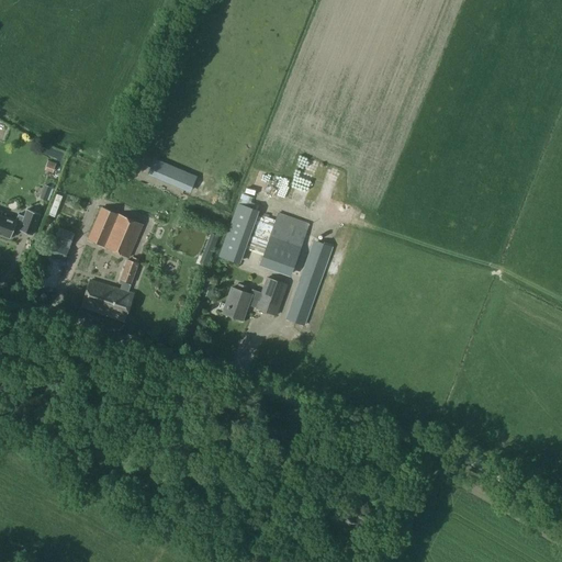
[(216,24),(227,0),(215,0),(206,20),(216,24)]
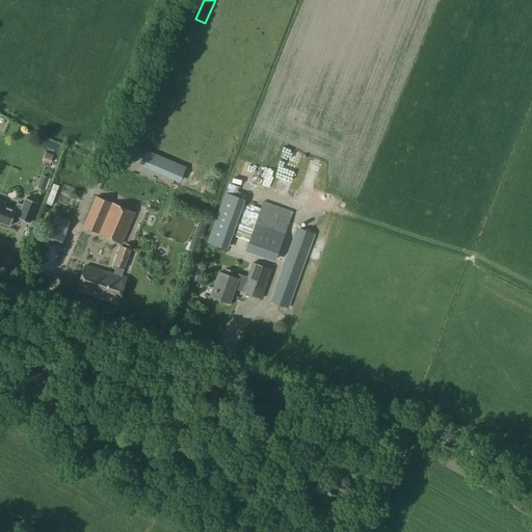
[(186,167),(145,150),(138,165),(180,183),(186,167)]
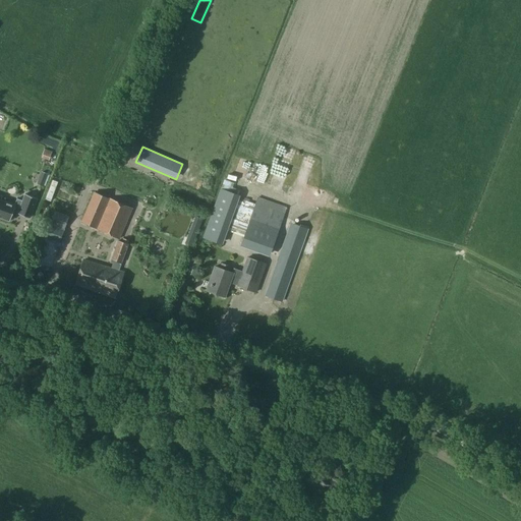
[(45,149),(42,158),(49,161),(52,152),(45,149)]
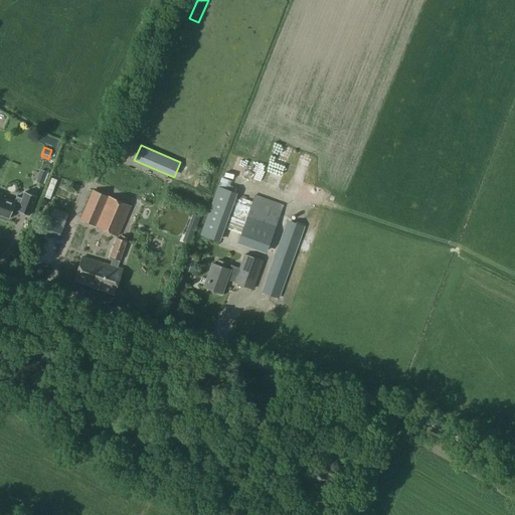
[(230,151),(222,168),(229,171),(237,154),(230,151)]
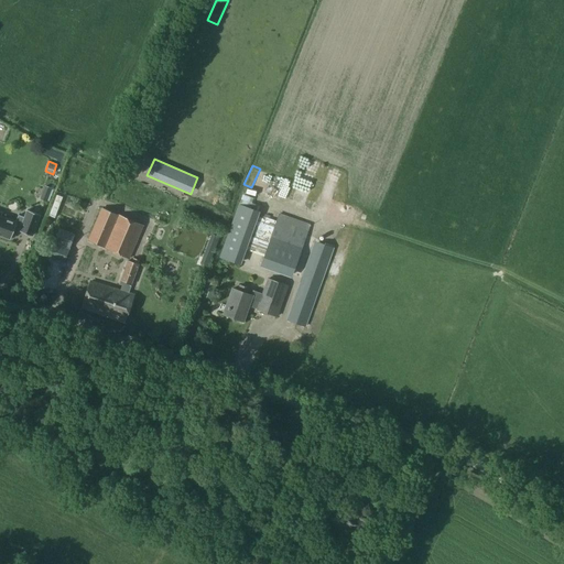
[(49,215),(54,217),(63,197),(56,195),(49,215)]
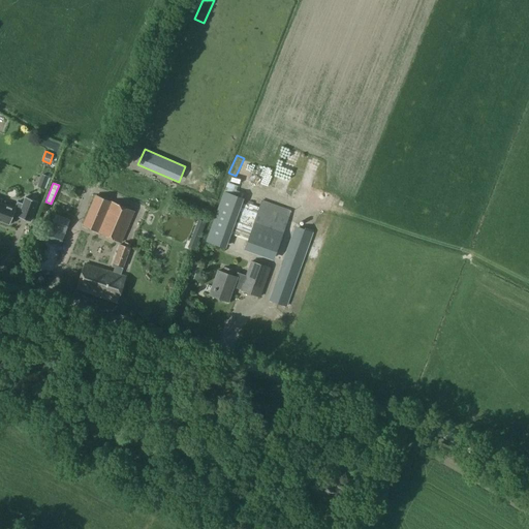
[(333,212),(339,193),(328,190),(321,208),(333,212)]
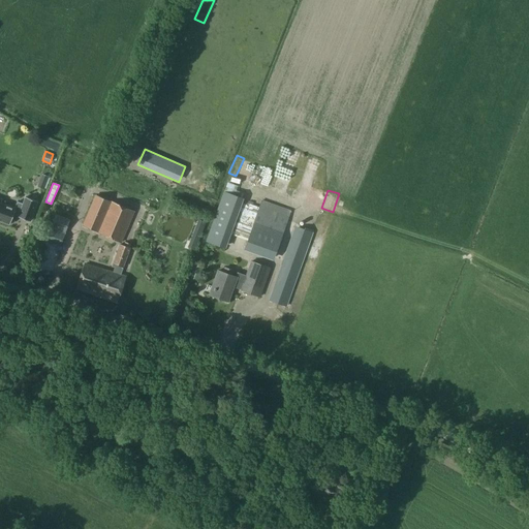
[(230,235),(247,240),(243,250),(274,260),(290,211),(261,200),(258,208),(249,205),(249,206),(242,204),(244,198),(223,191),(206,242),(225,249),(230,235)]
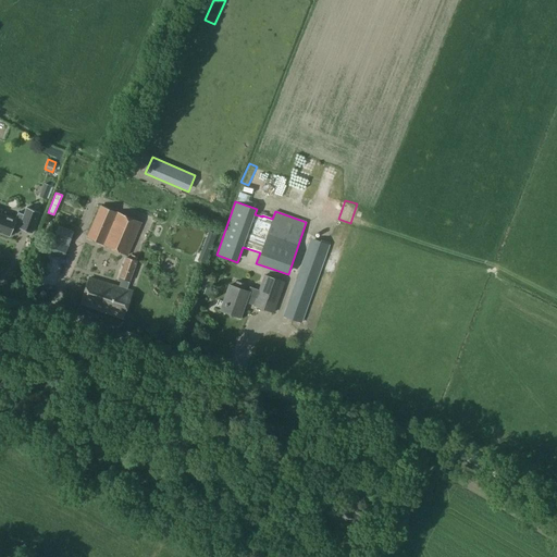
[(100,205),(86,237),(127,256),(131,250),(135,252),(138,245),(134,243),(143,223),(100,205)]
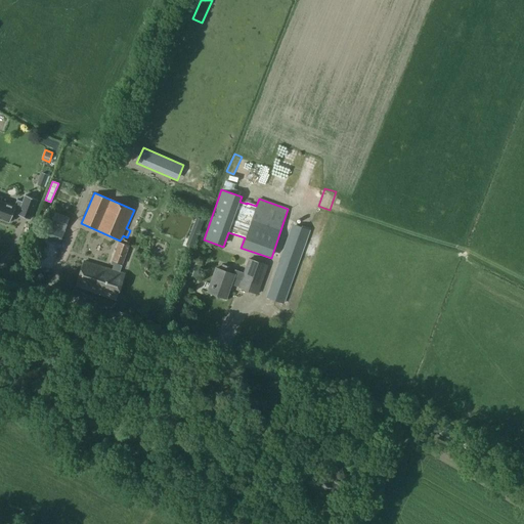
[(0,197),(0,218),(9,222),(13,212),(18,213),(17,215),(30,219),(37,200),(26,195),(23,203),(16,201),(14,207),(0,202),(2,199),(0,197)]
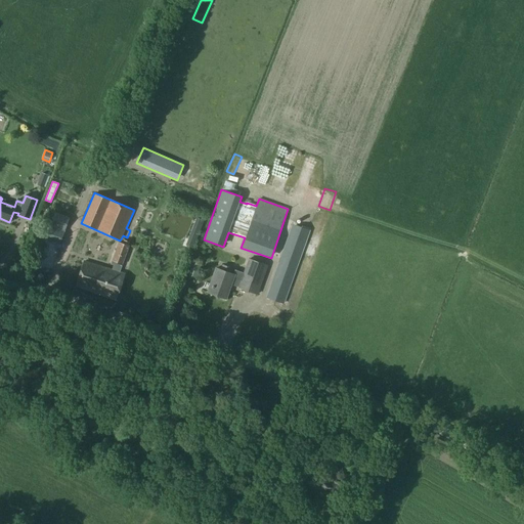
[(310,230),(293,224),(266,298),(284,304),(310,230)]
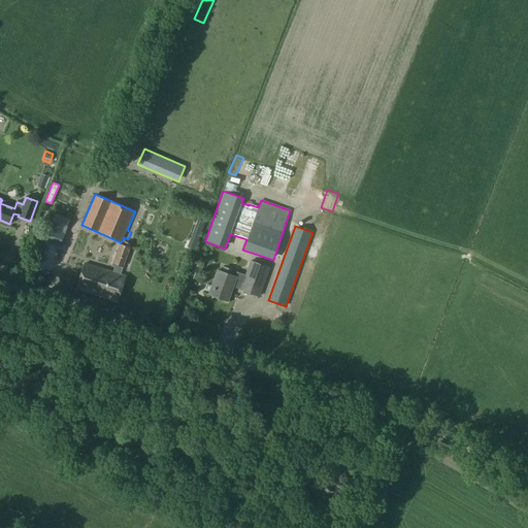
[(112,263),(123,266),(130,248),(129,248),(131,243),(124,241),(123,245),(120,244),(112,263)]
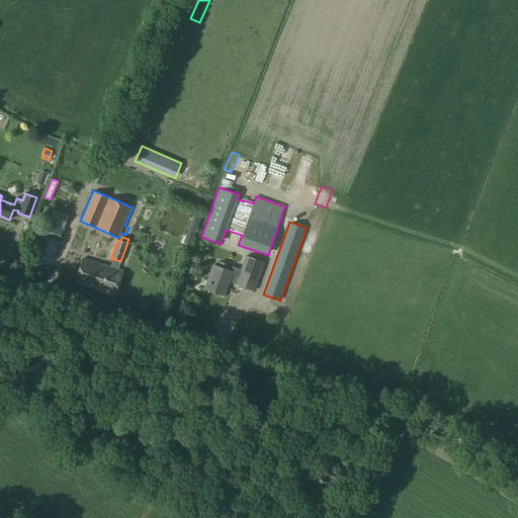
[(265,262),(246,255),(240,270),(232,267),(231,271),(226,270),(228,265),(220,262),(219,267),(213,265),(204,288),(223,295),(229,281),(235,283),(235,284),(254,291),(265,262)]
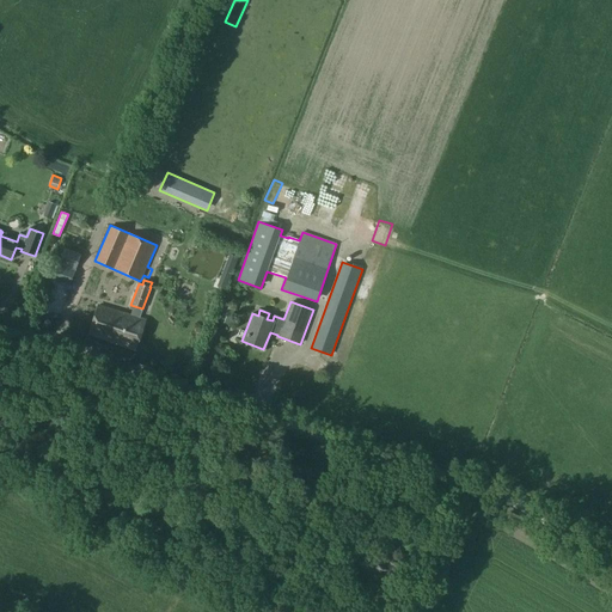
[(228,326),(236,306),(225,303),(219,322),(228,326)]
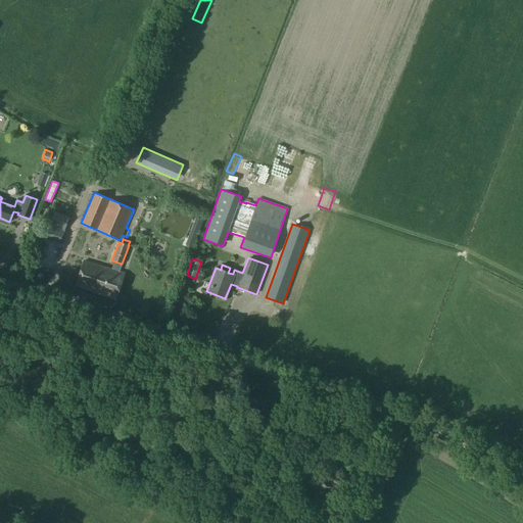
[(119,272),(122,264),(111,260),(110,264),(113,265),(111,269),(84,260),(77,285),(114,298),(124,274),(119,272)]
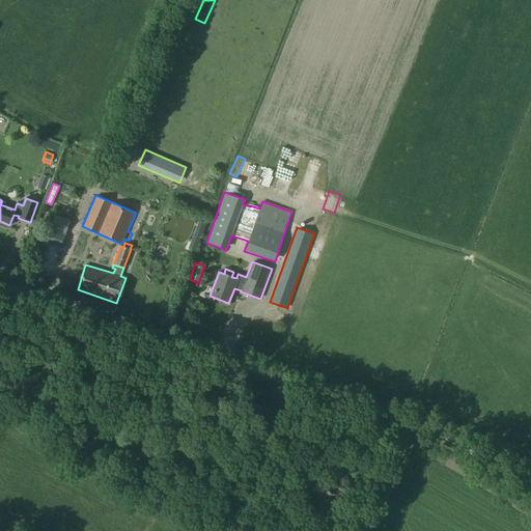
[(301,286),(308,273),(303,271),(297,283),(301,286)]
